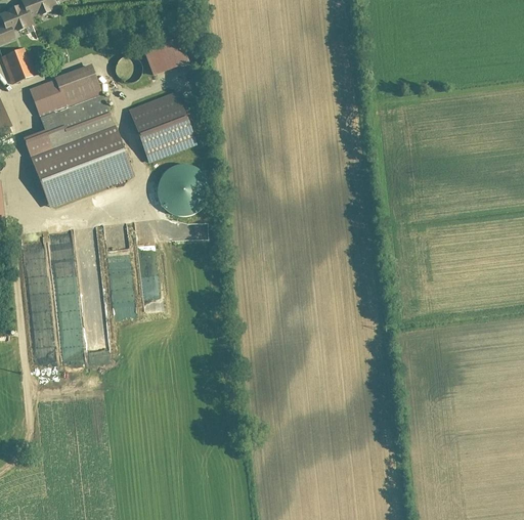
[(0,18),(2,25),(0,25),(0,44),(15,39),(13,33),(34,25),(31,17),(56,8),(54,2),(58,0),(18,0),(20,4),(0,12),(0,18)]
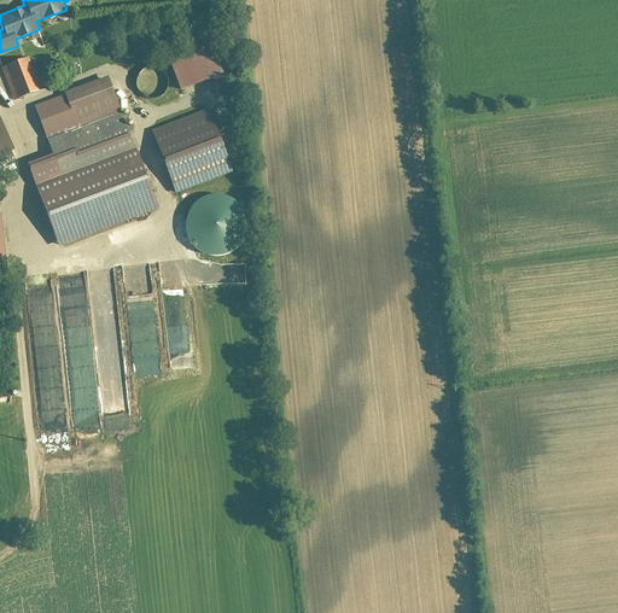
[(31,40),(39,64),(60,57),(53,33),(31,40)]
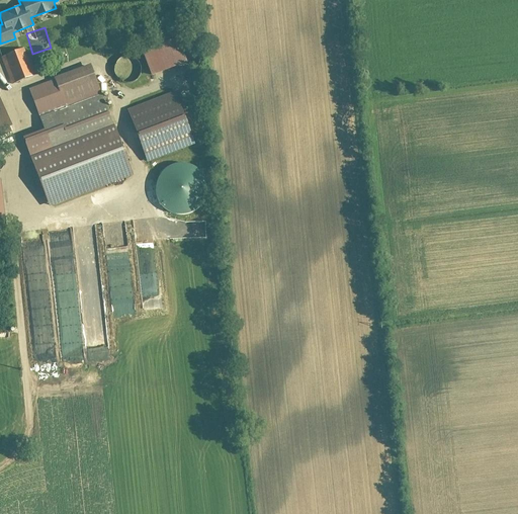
[(142,50),(152,75),(187,60),(177,34),(142,50)]
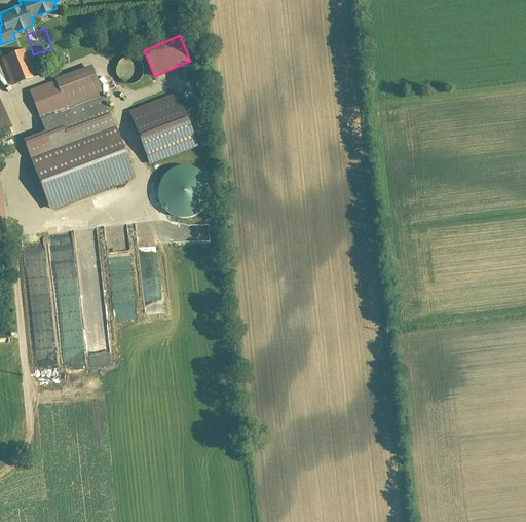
[(23,48),(0,57),(12,86),(34,77),(23,48)]
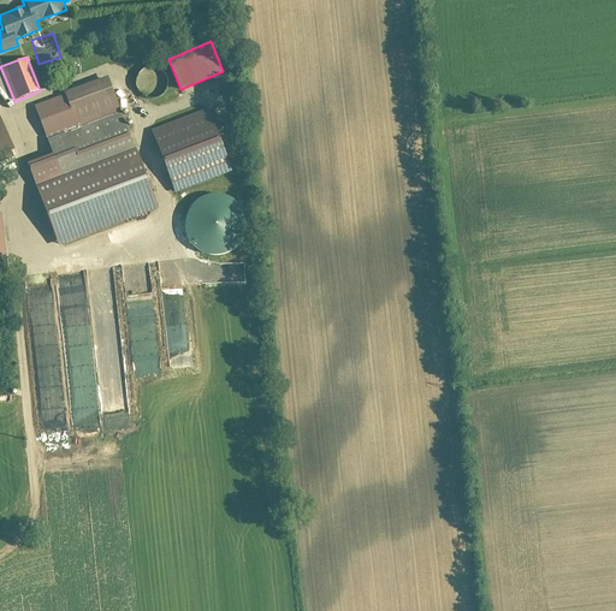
[(129,77),(131,89),(137,96),(149,101),(158,99),(166,93),(170,85),(171,76),(166,66),(155,59),(147,59),(134,65),(129,77)]
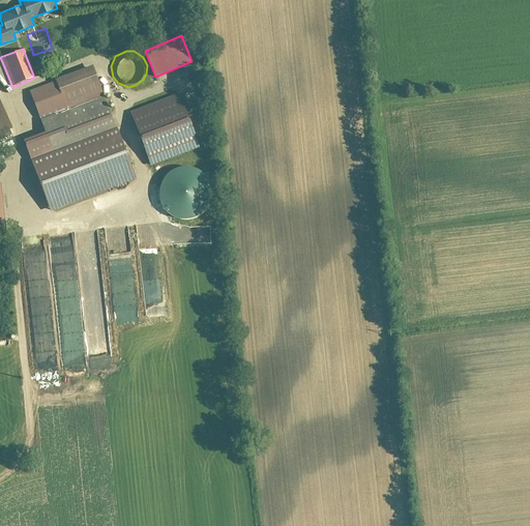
[(57,165),(120,141),(92,65),(41,85),(52,113),(40,118),(57,165)]
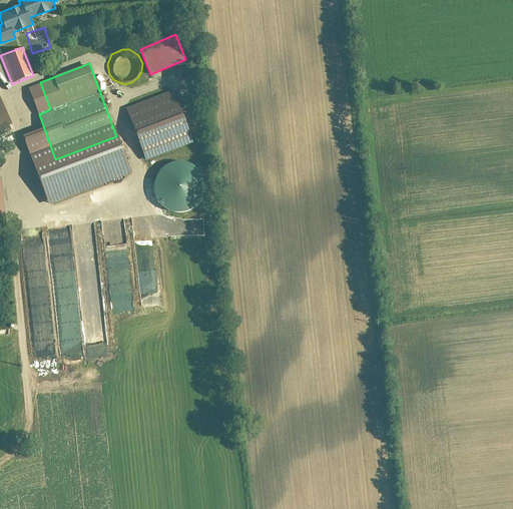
[(127,108),(146,158),(192,141),(172,90),(127,108)]
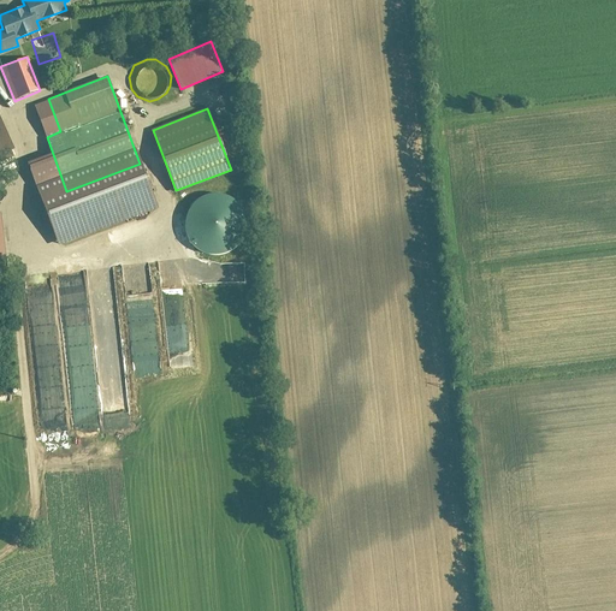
[(0,137),(0,172),(16,167),(6,136),(0,137)]
